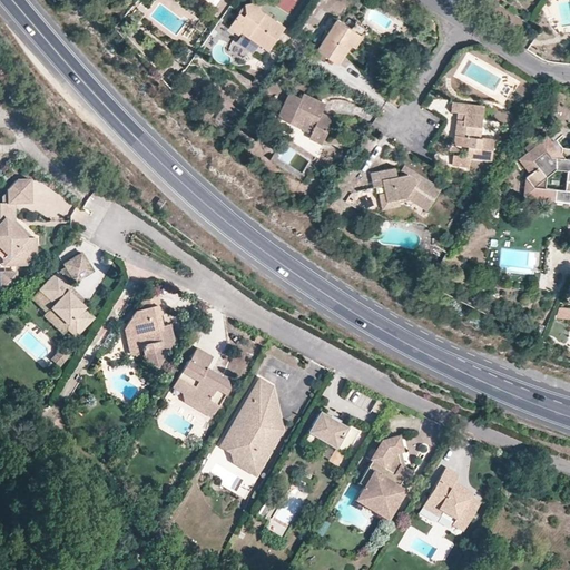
[(239,35),(242,31),(267,50),(283,27),(258,9),(258,7),(257,5),(255,2),(253,2),(248,2),(244,3),(245,11),(243,15),(238,11),(228,27),(239,35)]
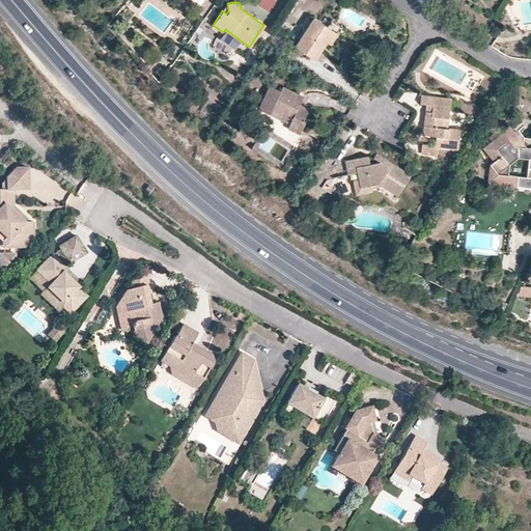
[(296,46),(315,58),(328,40),(334,29),(315,17),(310,24),(302,36),(296,46)]
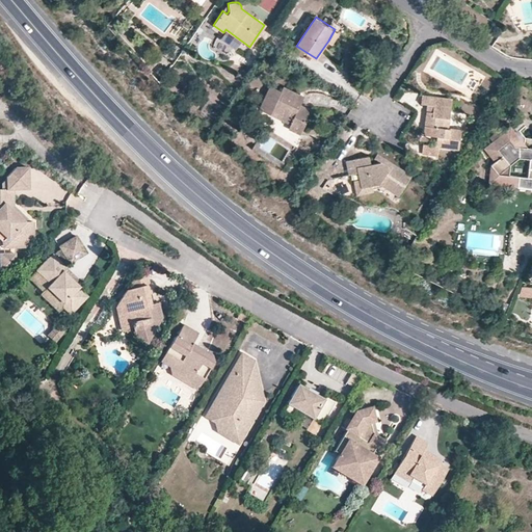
[(311,24),(309,23),(300,35),(302,36),(311,24)]
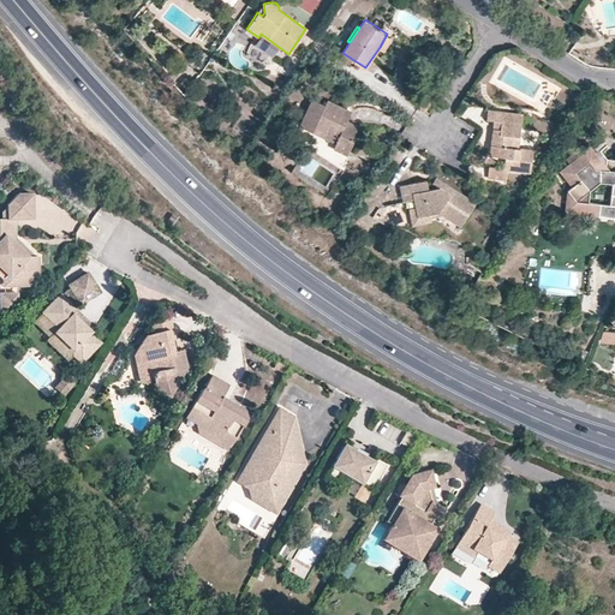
[(393,37),(387,34),(380,47),(384,51),(393,37)]
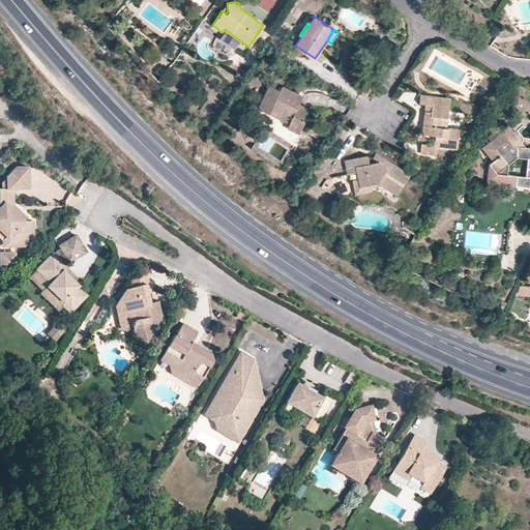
[(268,88),(258,110),(289,125),(288,127),(299,134),(311,112),(296,106),(298,102),(294,101),(296,96),(281,89),(277,92),(268,88)]
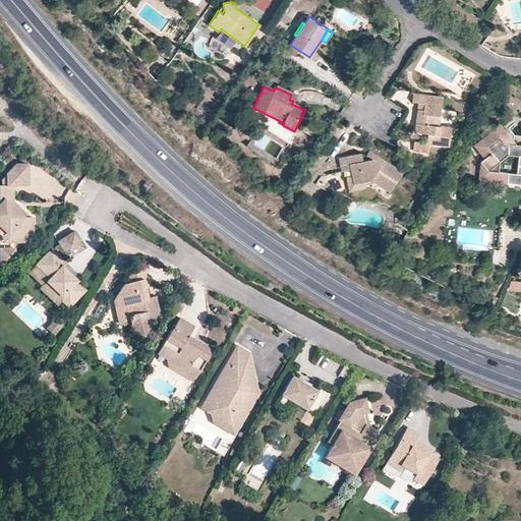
[(413,94),(412,103),(419,104),(425,105),(427,96),(413,94)]
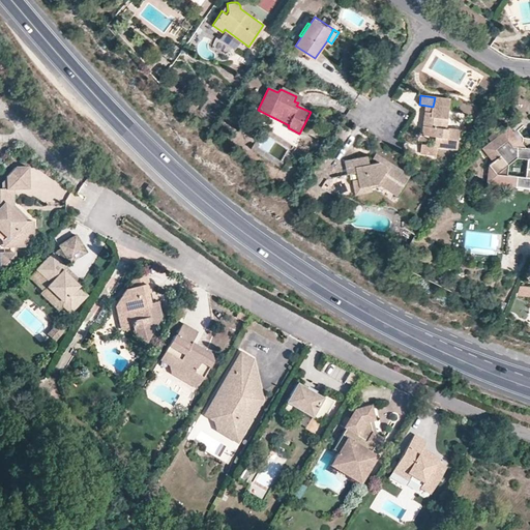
[(422,134),(435,136),(435,146),(457,148),(460,126),(450,126),(453,99),(435,97),(433,107),(432,113),(425,112),(422,134)]
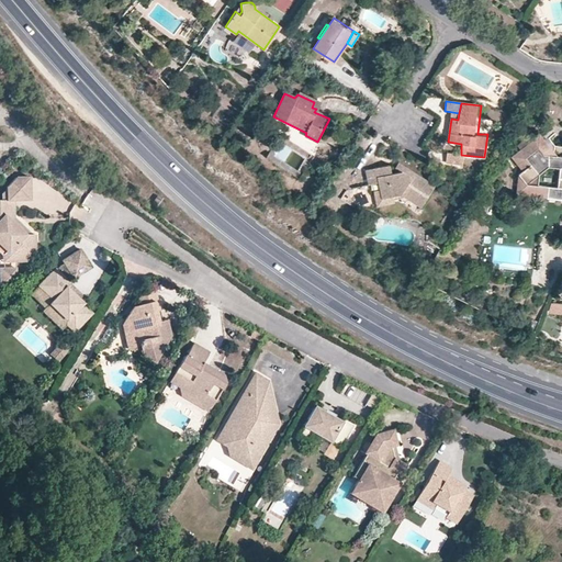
[(538,176),(549,167),(559,168),(559,178),(561,178),(561,144),(555,144),(546,133),(542,136),(539,133),(515,155),(525,167),(523,169),(518,173),(526,182),(525,193),(547,197),(548,186),(538,184),(538,176)]
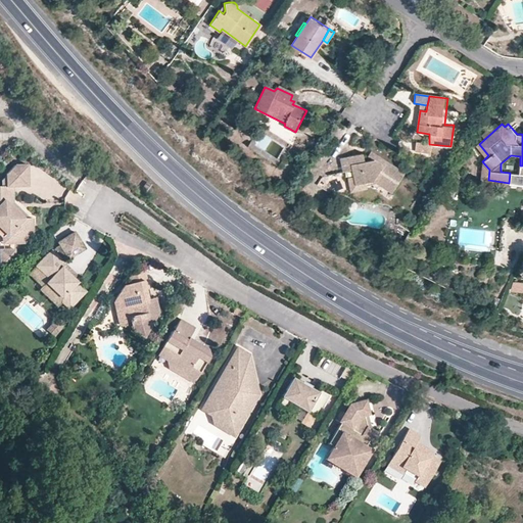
[(486,157),(488,155),(479,144),(477,146),(486,157)]
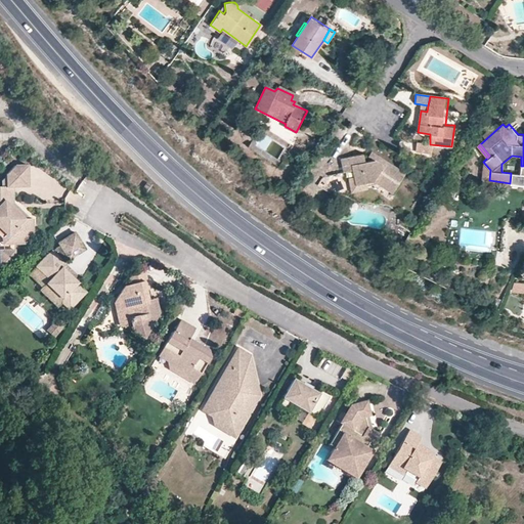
[(369,155),(374,157),(384,164),(387,160),(373,150),(369,155)]
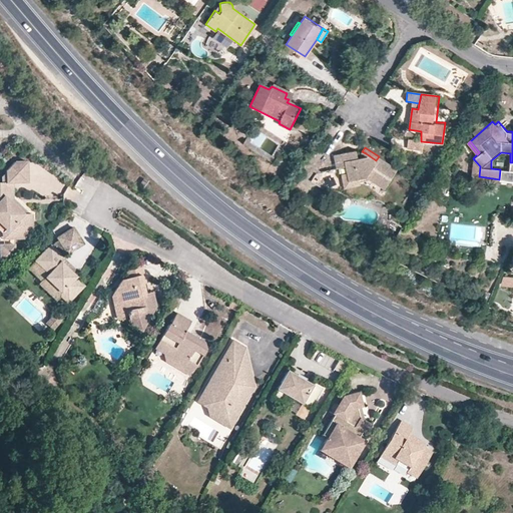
[(379,156),(376,160),(366,153),(358,155),(356,148),(334,154),(337,166),(346,164),(347,173),(350,181),(358,178),(367,177),(374,181),(385,188),(398,169),(379,156)]
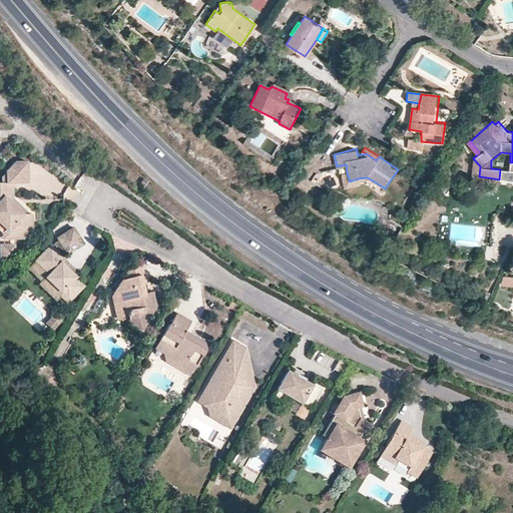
[(480,166),(473,158),(472,176),(479,176),(480,166)]
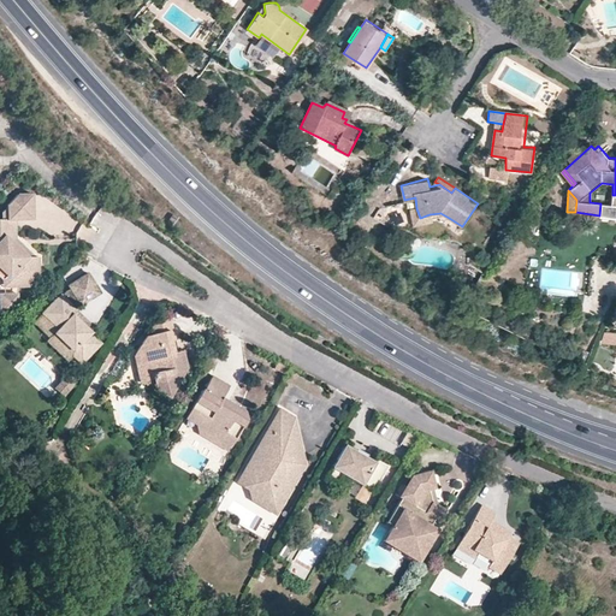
[(615,195),(612,195),(611,205),(600,203),(599,215),(615,217),(615,195)]
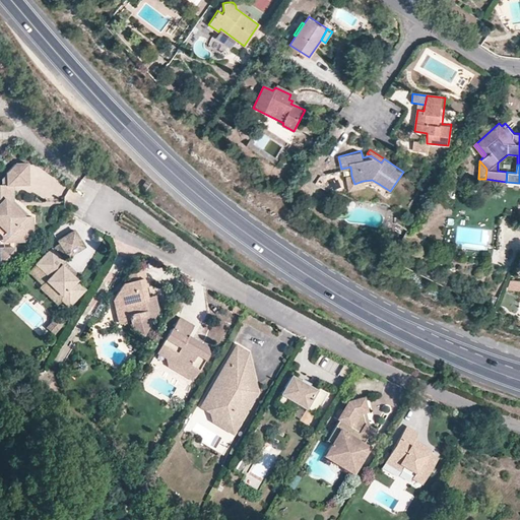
[(30,167),(14,168),(2,181),(2,188),(15,188),(30,188),(30,167)]
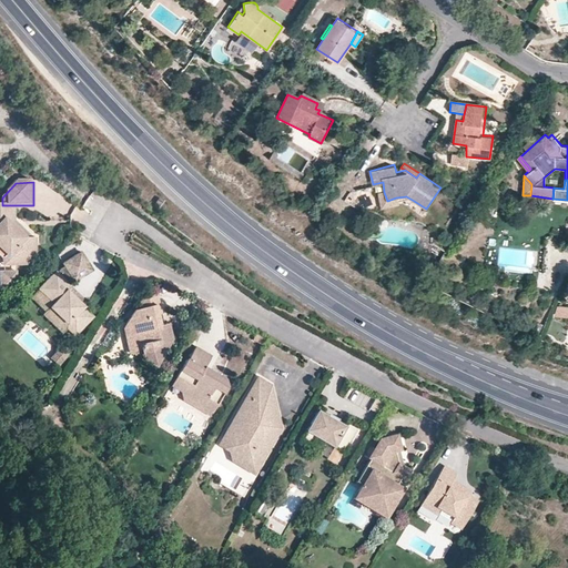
[(398,204),(396,198),(387,201),(384,192),(376,193),(381,209),(398,204)]
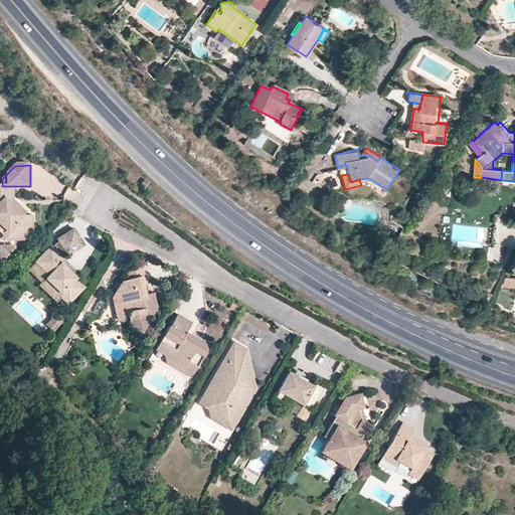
[(0,196),(1,197),(5,195),(12,196),(13,197),(12,205),(26,217),(32,217),(16,202),(15,186),(2,186),(0,186),(0,196)]
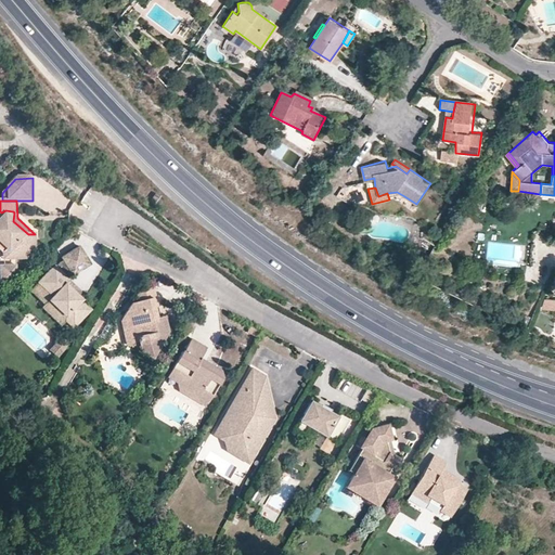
[(0,243),(5,248),(11,254),(11,262),(20,262),(35,261),(34,253),(38,253),(38,234),(35,234),(28,234),(13,221),(14,213),(13,211),(5,210),(1,213),(0,211),(0,243)]
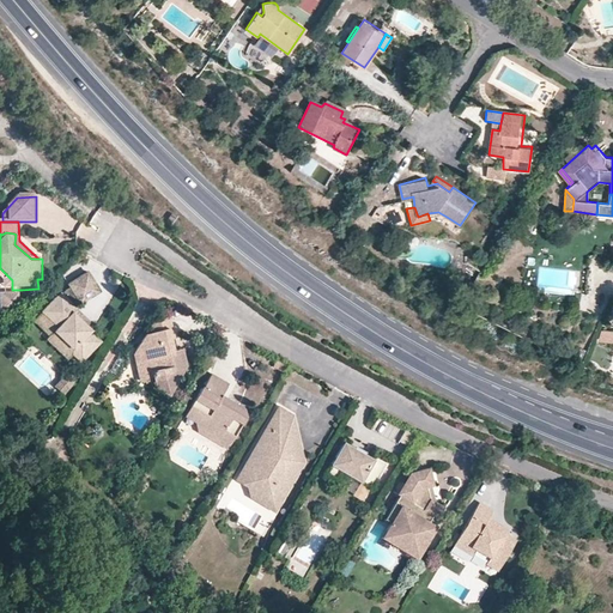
[(0,278),(6,285),(6,290),(12,290),(12,280),(6,274),(0,268),(0,278)]
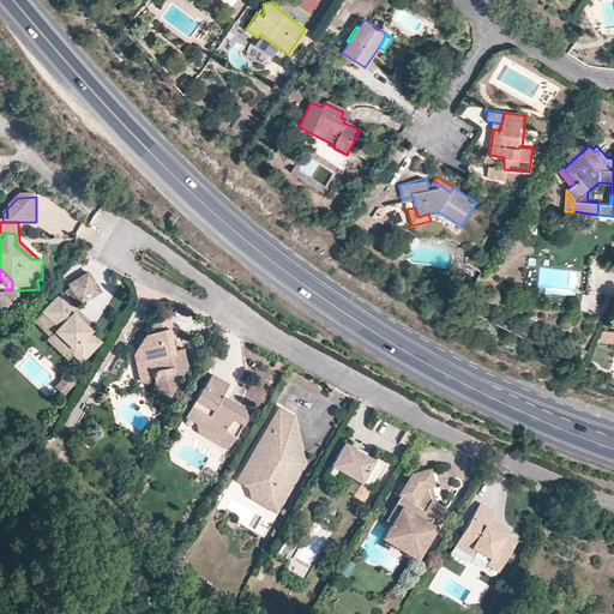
[(94,331),(94,330),(74,311),(77,306),(73,302),(79,296),(96,284),(90,274),(72,286),(73,288),(67,293),(62,296),(61,295),(46,313),(55,321),(49,329),(59,337),(60,336),(76,350),(77,356),(83,362),(103,341),(94,331)]
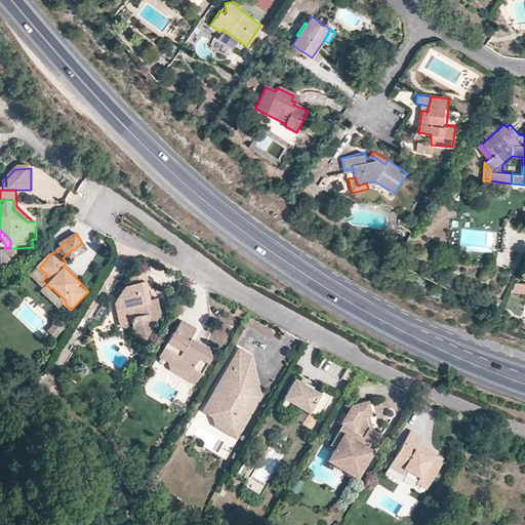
[(86,250),(82,243),(68,253),(72,259),(86,250)]
